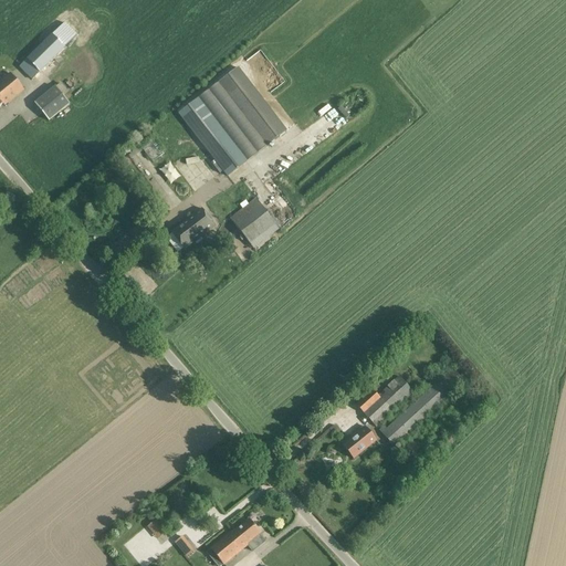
[(52,33),(25,60),(27,60),(19,67),(32,81),(39,73),(39,74),(65,48),(77,35),(65,22),(52,34),(52,33)]
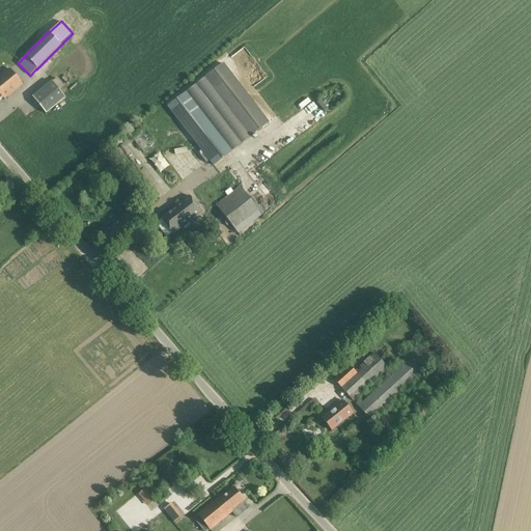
[(223,63),(204,78),(250,137),(269,123),(223,63)]
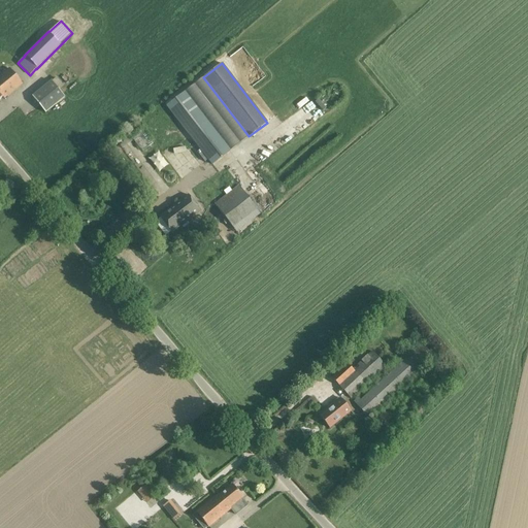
[(0,99),(3,98),(4,99),(22,85),(9,69),(0,75),(0,99)]
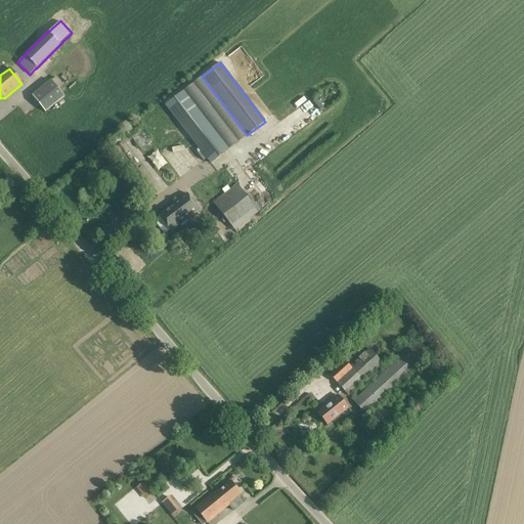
[(50,80),(32,94),(45,111),(63,96),(50,80)]
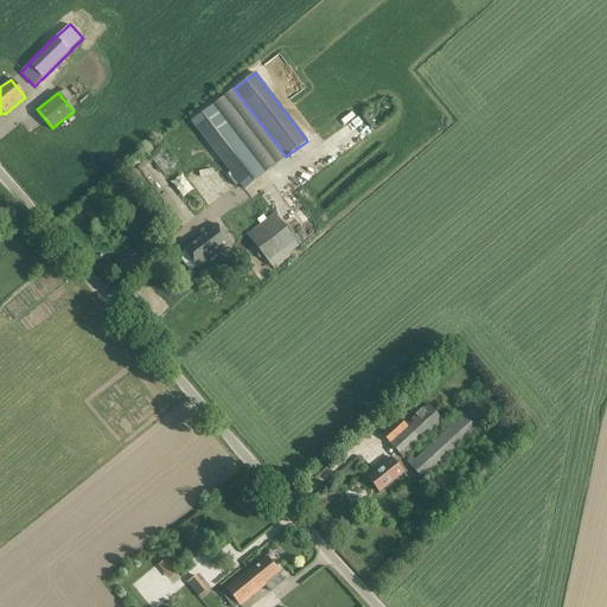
[(264,174),(212,106),(191,122),(230,172),(238,184),(243,190),(264,174)]
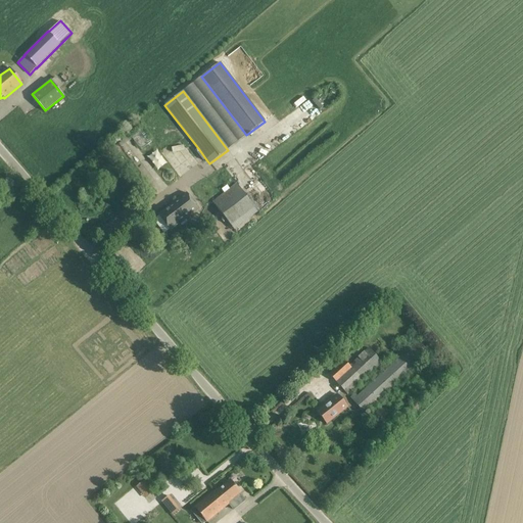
[(141,129),(131,137),(141,150),(151,142),(141,129)]
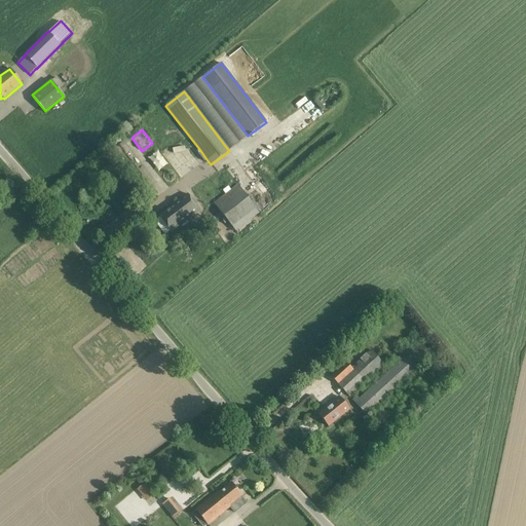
[(127,153),(137,144),(129,137),(120,146),(127,153)]
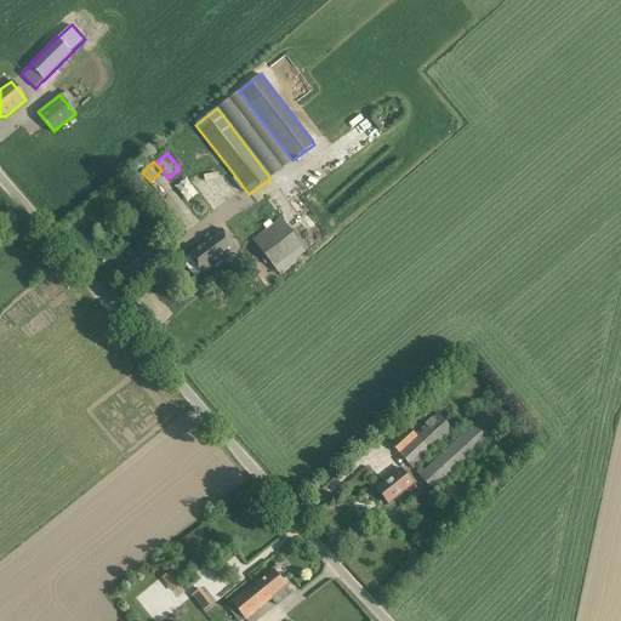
[(241,191),(244,188),(235,176),(232,178),(241,191)]
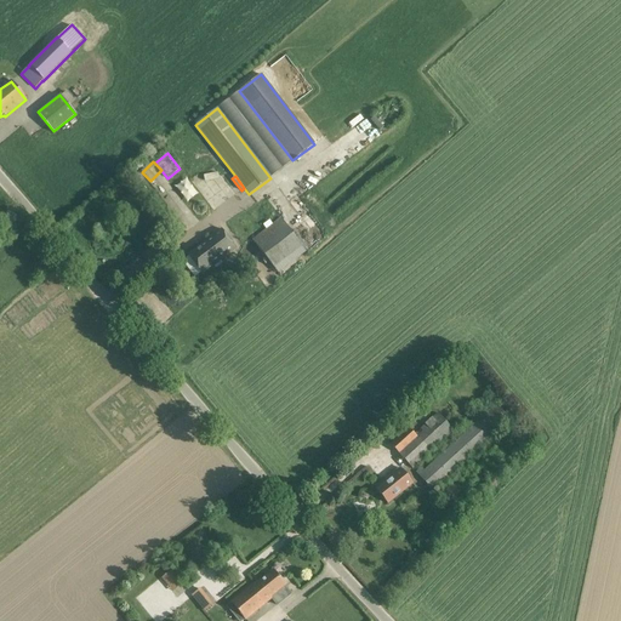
[(176,184),(187,201),(198,194),(187,178),(176,184)]
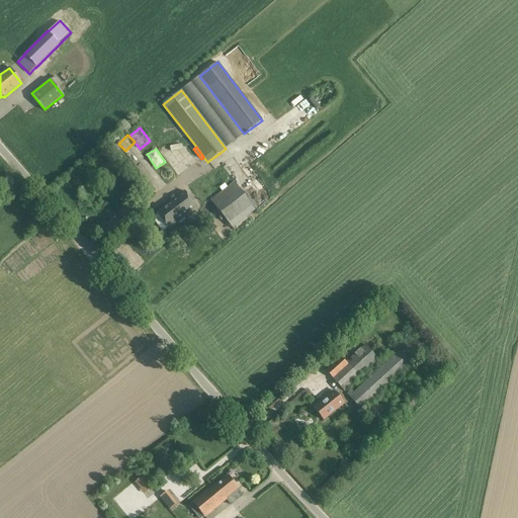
[(225,190),(210,200),(230,226),(253,207),(234,183),(225,190)]
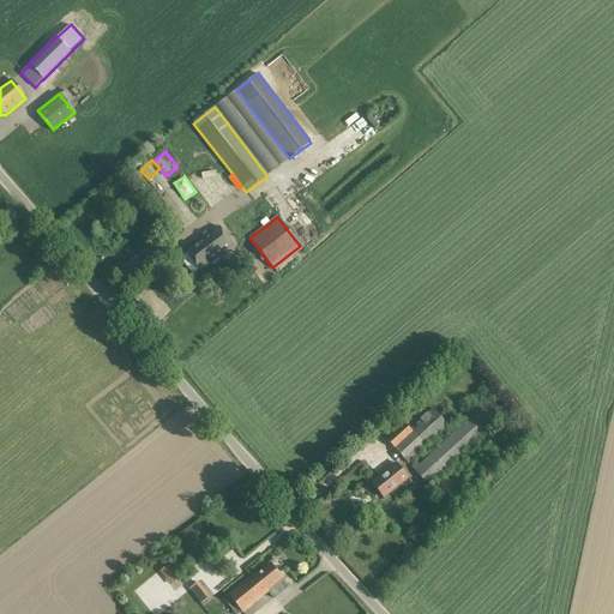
[(218,228),(186,252),(200,271),(234,246),(218,228)]
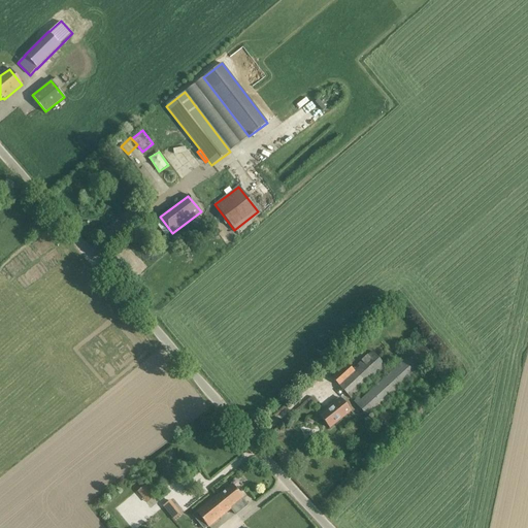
[(422,344),(356,404),(368,418),(434,358),(422,344)]
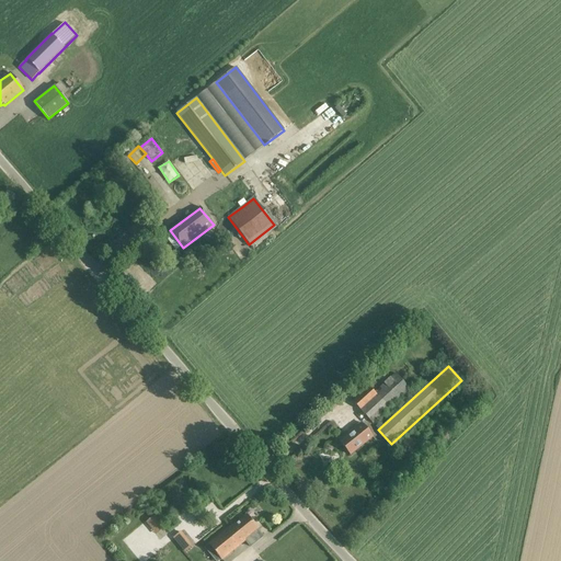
[(369,387),(353,402),(373,424),(410,389),(395,374),(374,392),(369,387)]
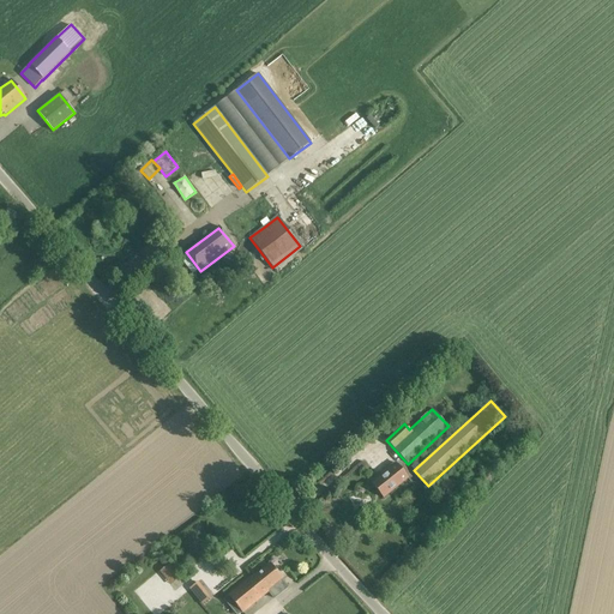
[(380,477),(372,485),(384,498),(408,479),(395,463),(379,475),(380,477)]
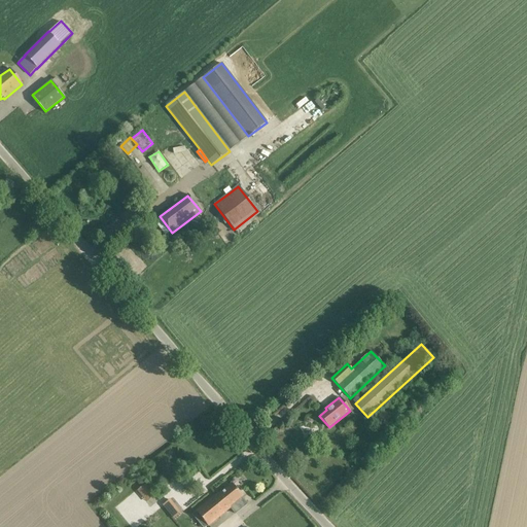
[(218,493),(216,495),(220,500),(218,502),(222,506),(218,510),(219,511),(218,512),(221,517),(231,508),(230,507),(242,497),(232,485),(232,484),(218,494),(218,493)]
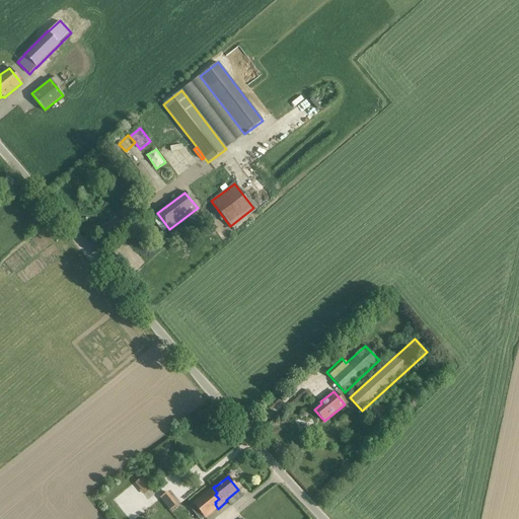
[(143,477),(135,484),(141,490),(148,484),(143,477)]
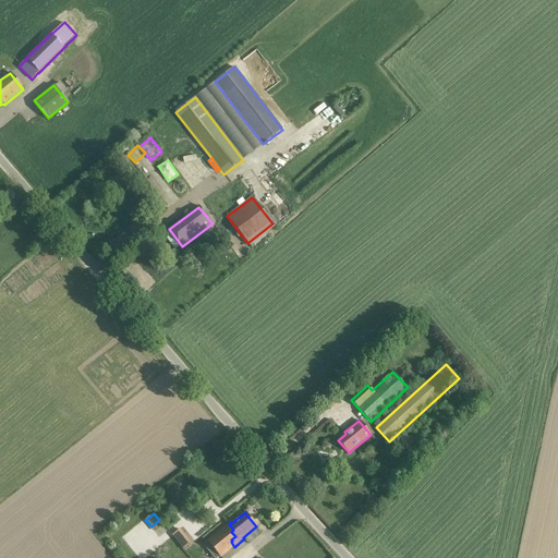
[(208,542),(204,545),(214,557),(217,557),(220,556),(221,557),(234,547),(231,542),(232,541),(231,540),(235,536),(231,532),(233,530),(229,524),(208,541),(208,542)]
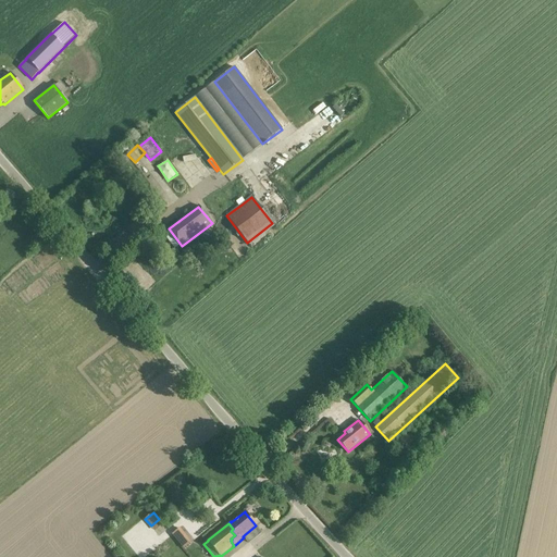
[(180,530),(172,535),(184,549),(190,543),(180,530)]
